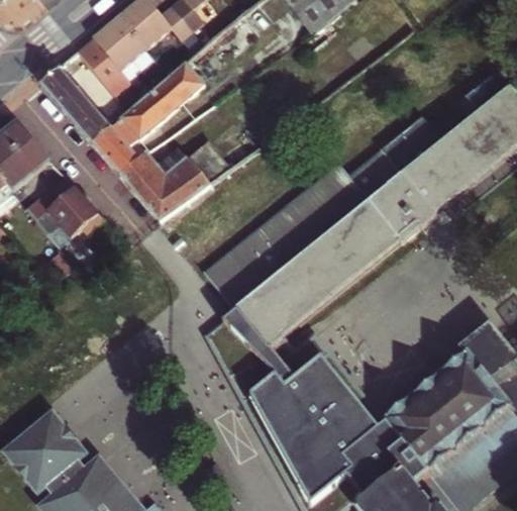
[(160,16),(146,0),(137,0),(135,2),(119,14),(146,48),(170,28),(181,41),(193,32),(172,7),(160,16)]
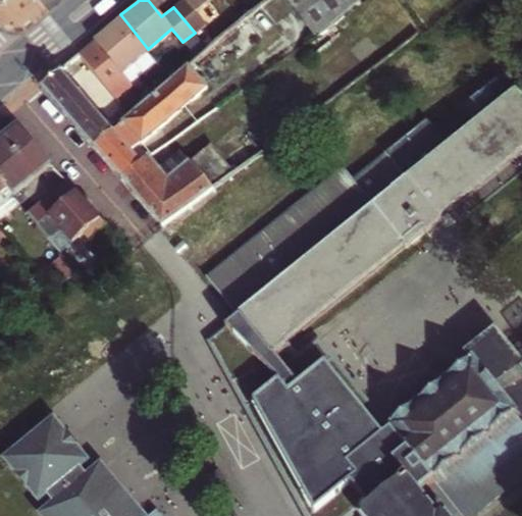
[(181,0),(173,7),(195,33),(206,23),(195,10),(206,0),(181,0)]
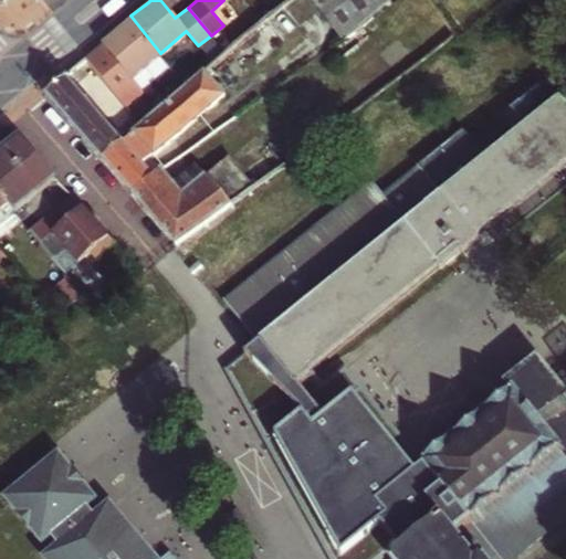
[(375,10),(387,0),(313,0),(342,35),(375,10)]
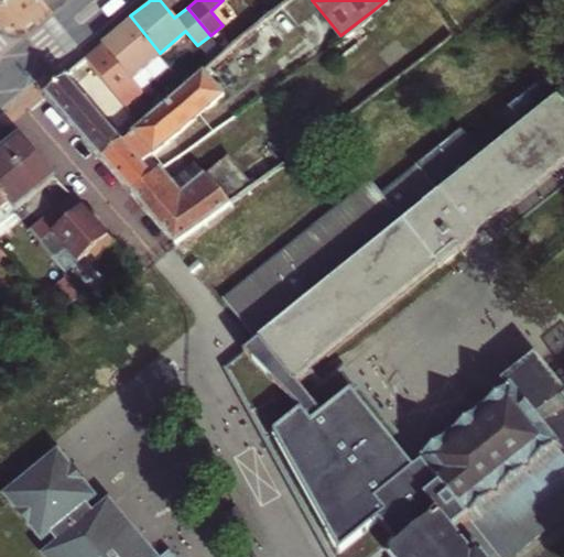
[(85,51),(125,99),(141,87),(132,75),(160,53),(130,15),(104,36),(85,51)]
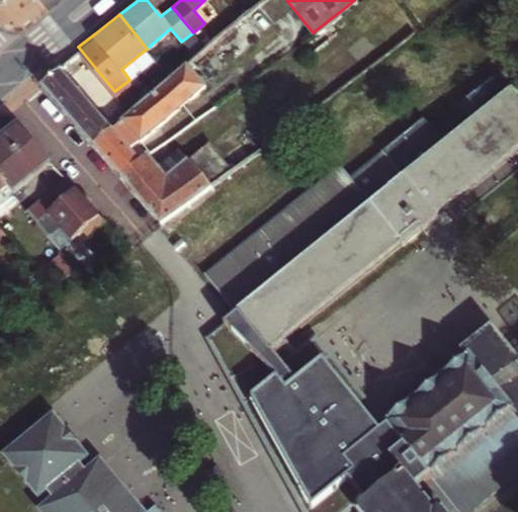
[(54,67),(39,79),(93,142),(112,125),(60,63),(54,67)]
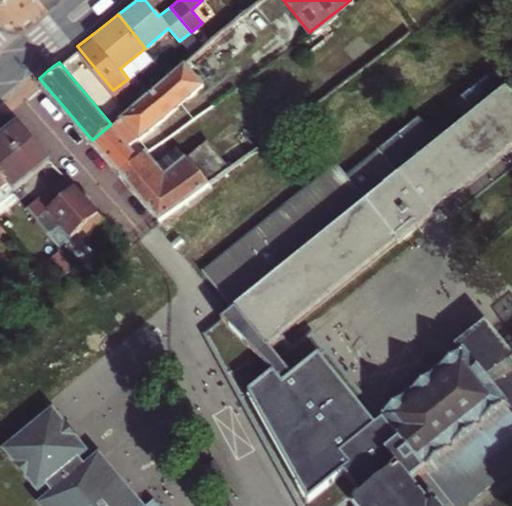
[(187,62),(129,109),(111,124),(92,140),(105,155),(119,171),(145,151),(166,135),(155,121),(203,81),(187,62)]
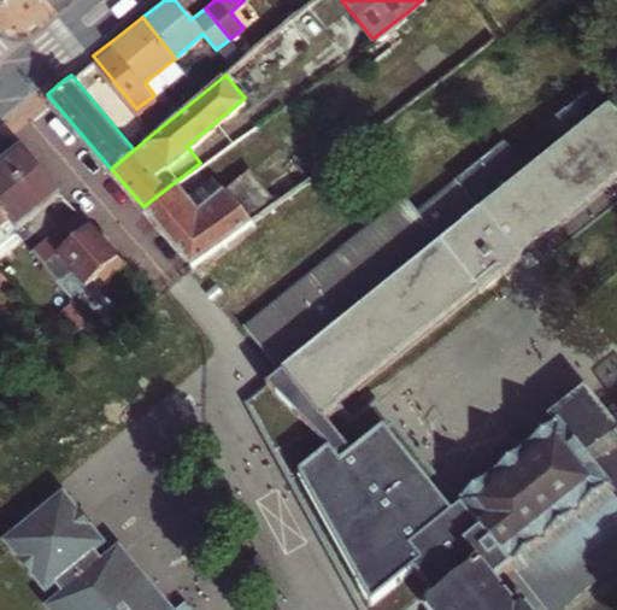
[(511,271),(616,189),(616,113),(489,210),(463,176),(423,206),(411,191),(247,315),(277,356),(282,352),(286,358),(282,362),(323,416),(339,403),(338,400),(339,400),(511,270),(511,271)]
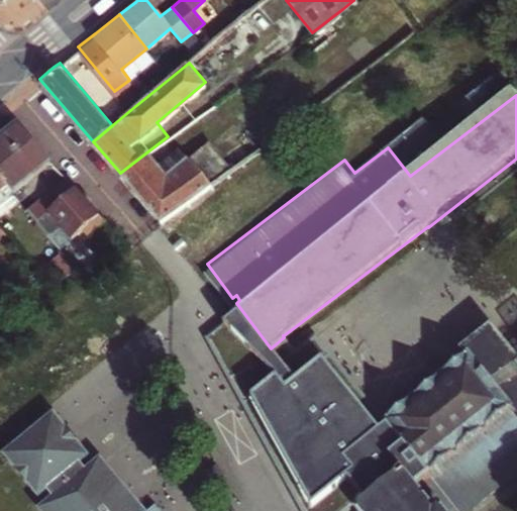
[(211,104),(180,128),(184,133),(216,110),(211,104)]
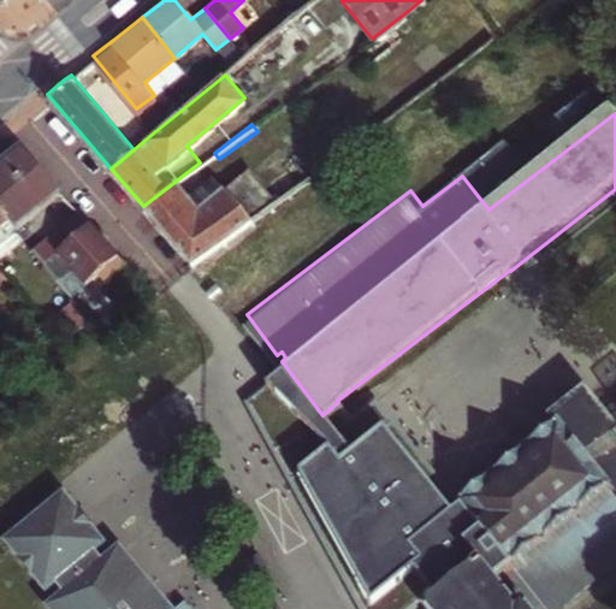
[(0,155),(0,201),(10,214),(16,222),(60,185),(21,140),(0,155)]
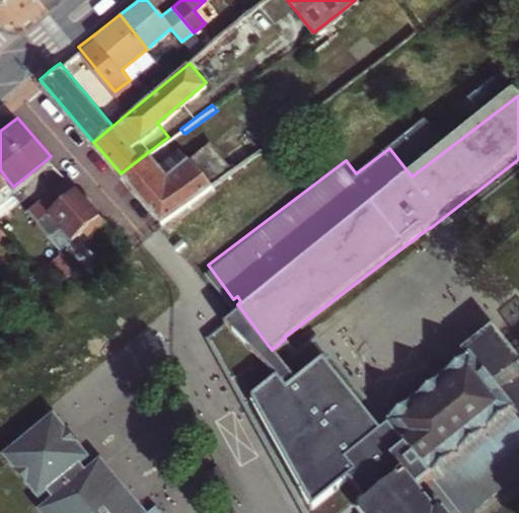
[(147,153),(121,173),(141,197),(161,220),(198,193),(174,166),(165,173),(147,153)]
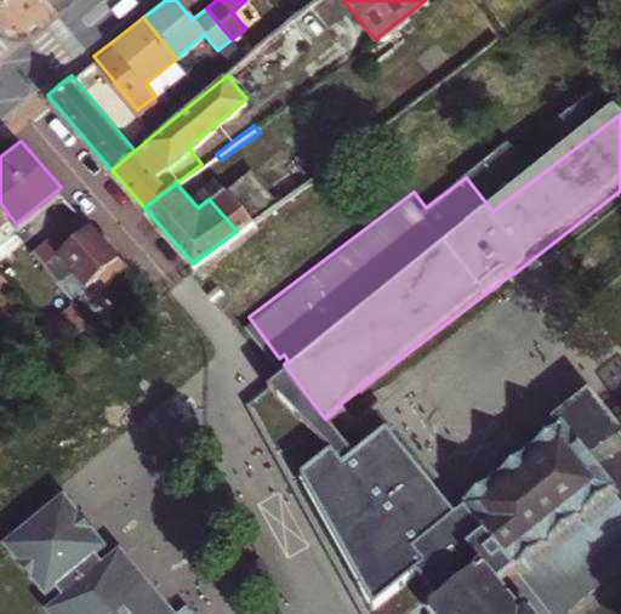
[(0,223),(10,216),(0,203),(0,223)]
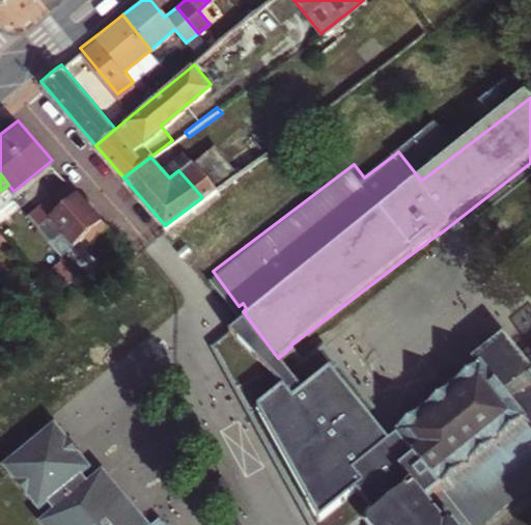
[(75,186),(66,175),(28,209),(37,219),(75,186)]
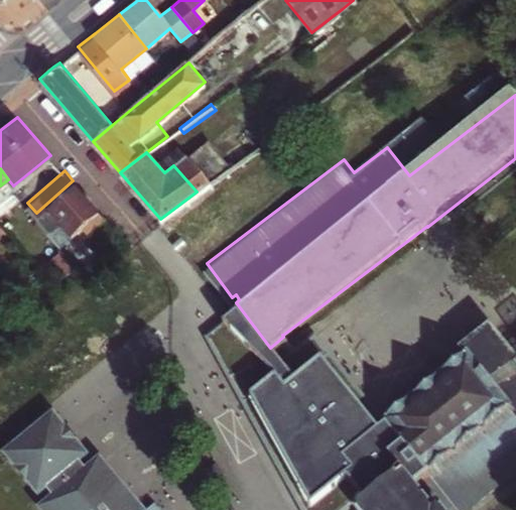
[(73,180),(36,213),(59,242),(81,223),(86,228),(102,214),(96,207),(73,180)]
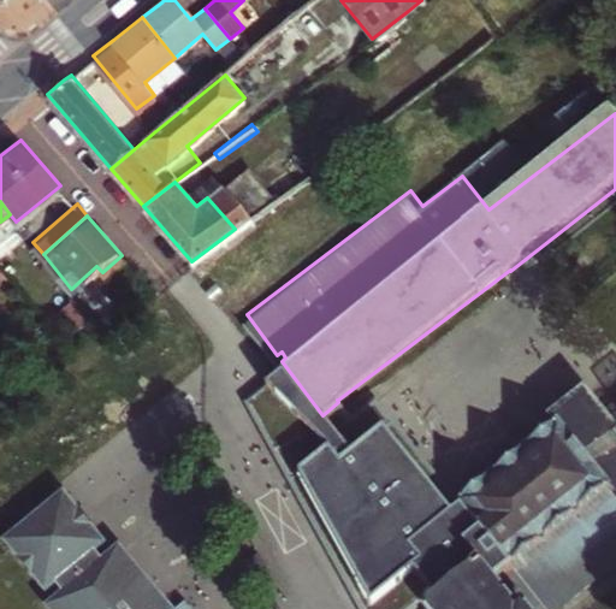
[(80,321),(90,312),(75,293),(64,302),(80,321)]
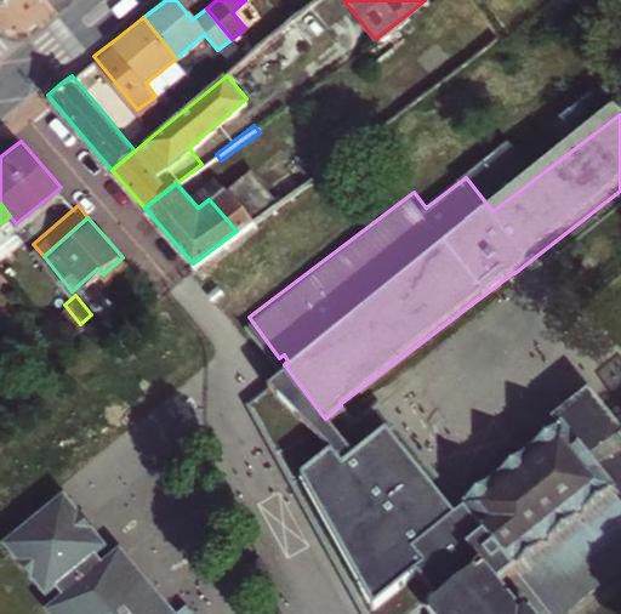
[(402,613),(436,587),(419,566),(372,601),(295,471),(326,445),(337,460),(381,426),(446,511),(456,502),(374,394),(349,414),(341,403),(340,403),(341,405),(325,419),(284,364),(234,399),(364,613),(402,613)]
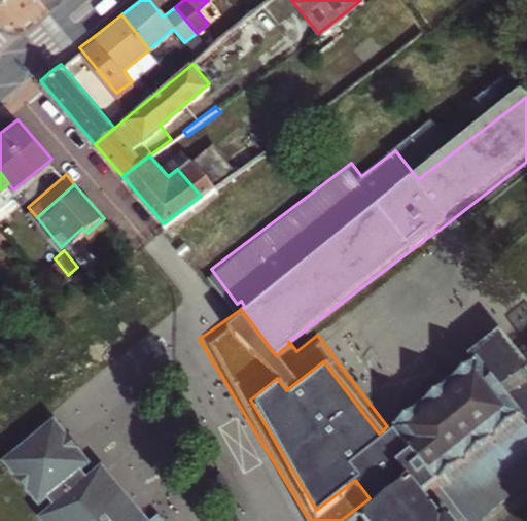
[(463,520),(465,520),(466,520),(467,520),(525,477),(526,476),(526,430),(523,427),(526,423),(526,373),(496,333),(466,355),(471,361),(387,426),(379,433),(323,361),(286,390),(277,378),(250,400),(316,510),(355,480),(370,498),(374,504),(362,512),(369,520),(463,520)]
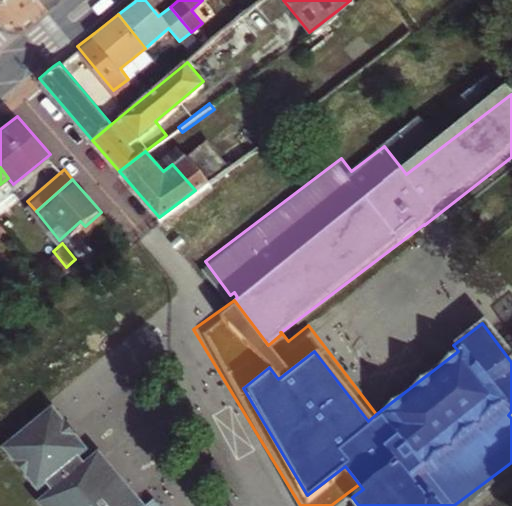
[(156,505),(152,501),(145,505),(139,505),(95,454),(81,466),(73,456),(82,448),(49,408),(2,448),(36,488),(45,480),(53,489),(39,502),(42,505),(156,505)]
